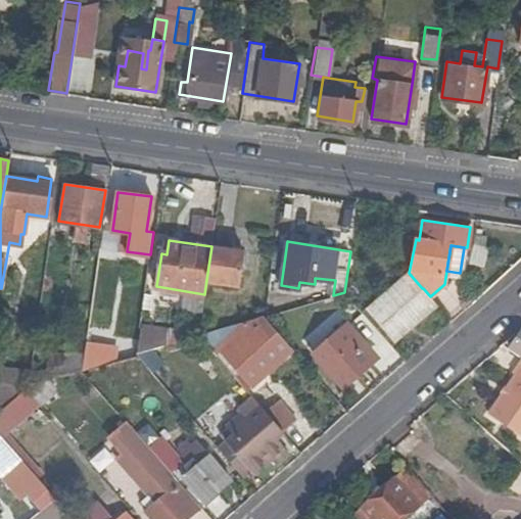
[(243,250),(211,246),(206,280),(238,285),(243,250)]
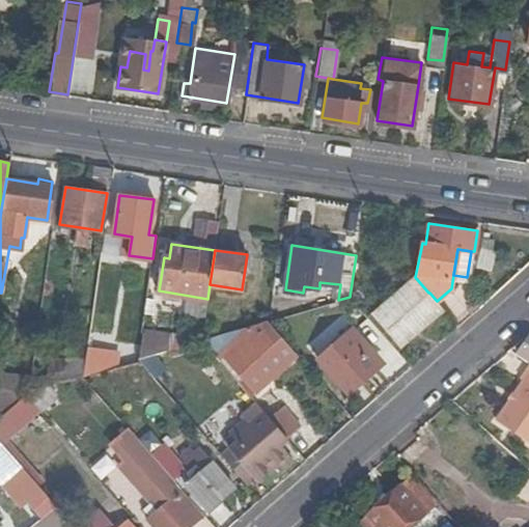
[(428,293),(415,277),(413,274),(369,311),(401,348),(444,309),(437,301),(429,293),(428,293)]
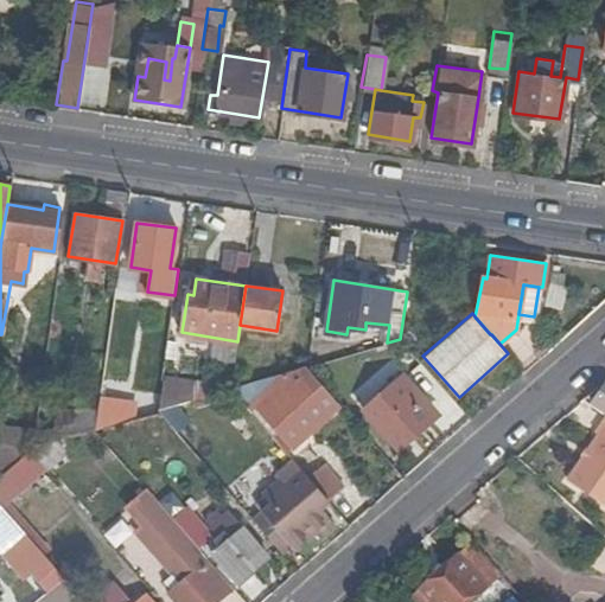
[(339,405),(305,366),(230,389),(250,410),(256,405),(278,430),(303,409),(317,424),(339,405)]
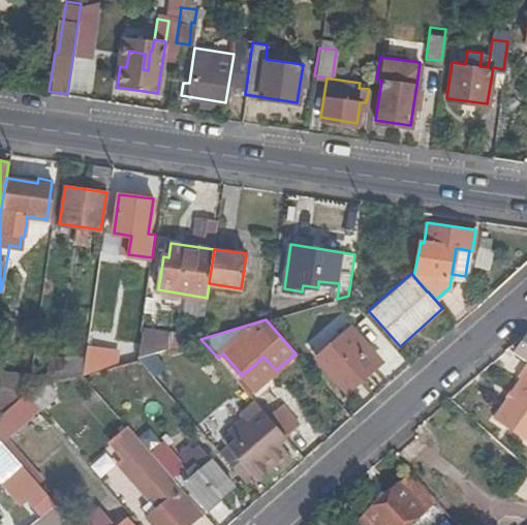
[(367,354),(371,350),(349,327),(316,357),(346,393),(377,366),(367,354)]
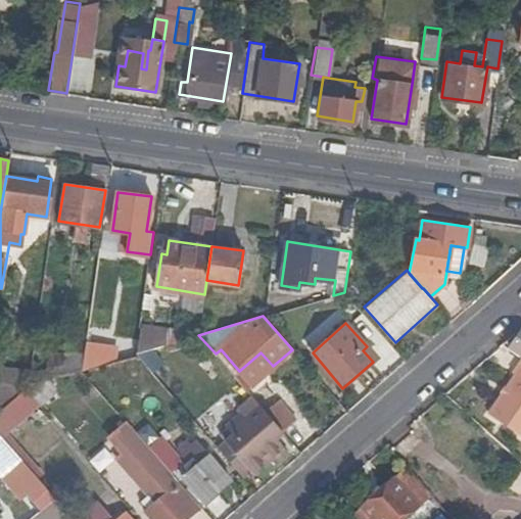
[(520,354),(520,331),(511,346),(520,354)]
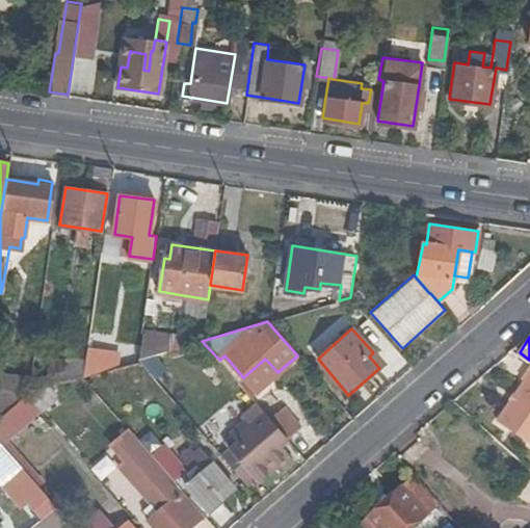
[(112,341),(93,338),(88,364),(105,366),(106,355),(110,355),(112,341)]
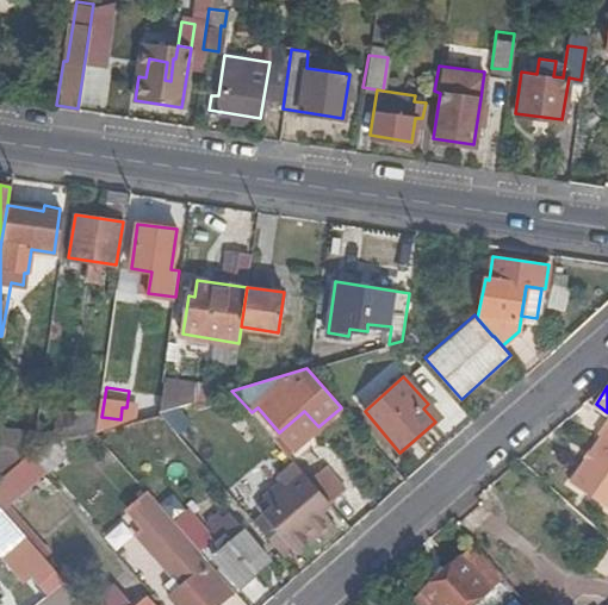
[(440,417),(428,404),(423,409),(435,422),(440,417)]
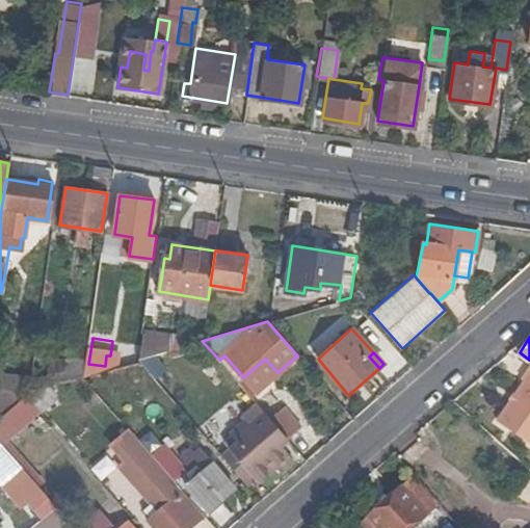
[(37,388),(83,375),(84,361),(65,359),(63,372),(42,377),(43,380),(35,381),(37,388)]
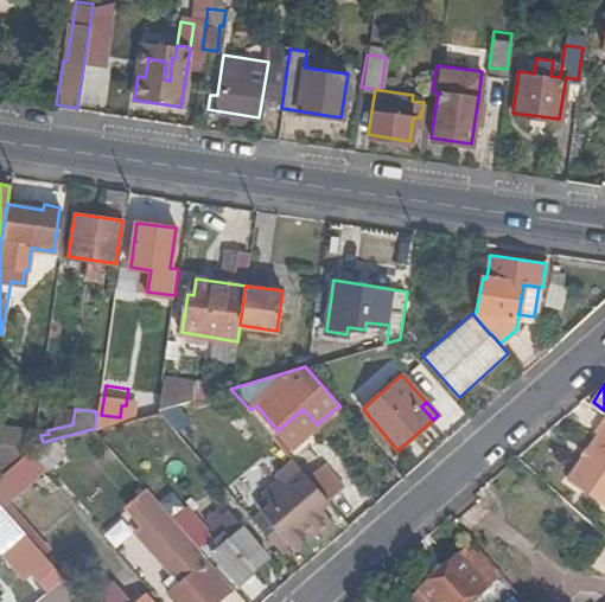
[(292,446),(317,424),(303,409),(278,430),(292,446)]
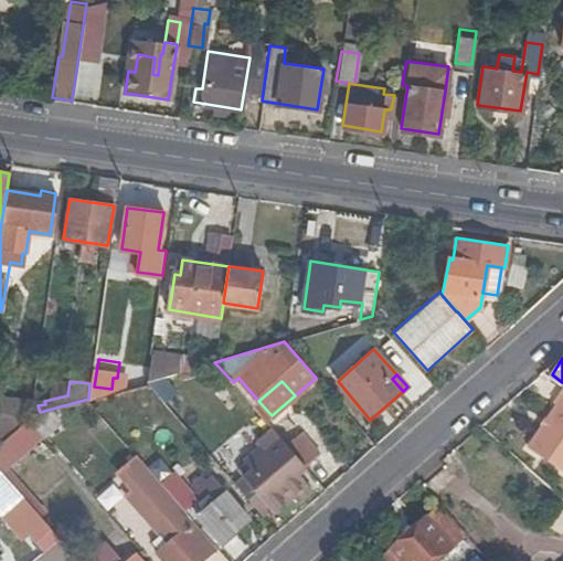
[(562,390),(555,402),(559,403),(529,446),(562,469),(562,390)]
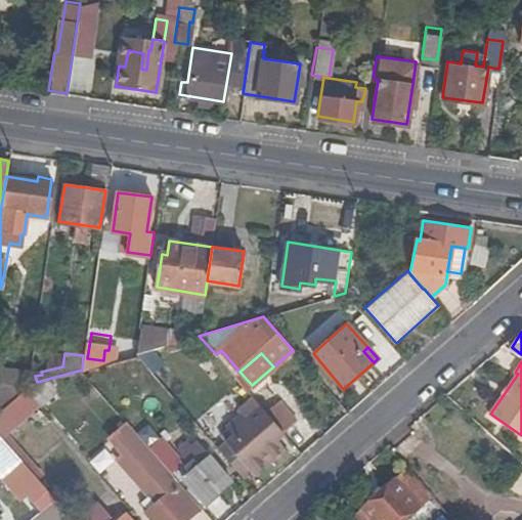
[(0,382),(27,386),(29,371),(0,366),(0,382)]
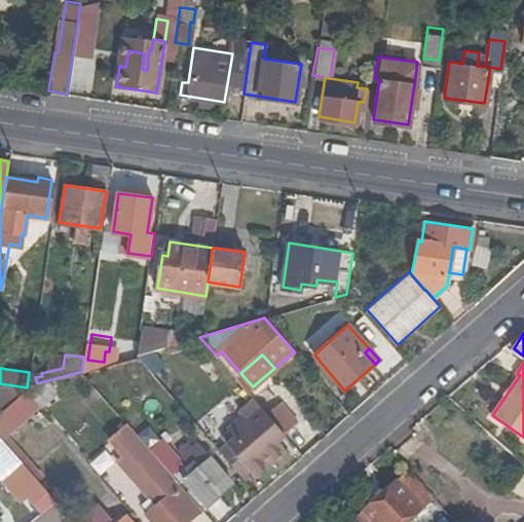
[(39,404),(26,388),(0,410),(0,439),(1,440),(39,404)]
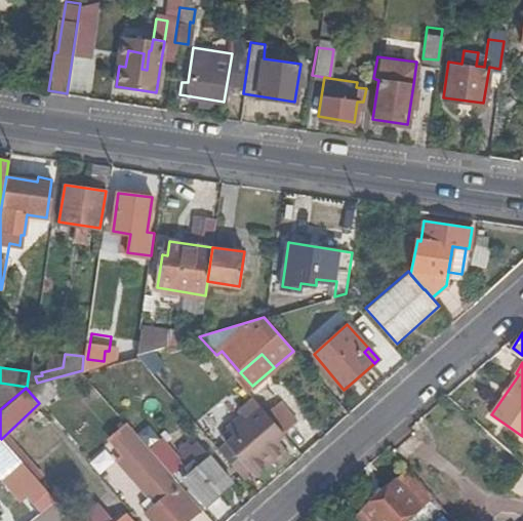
[(260,421),(231,448),(254,474),(275,455),(280,461),(288,453),(260,421)]
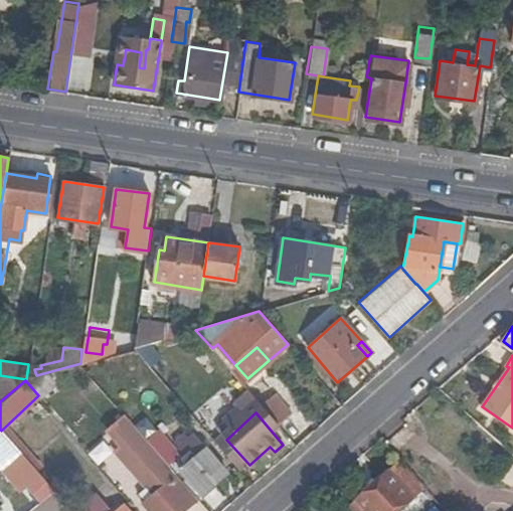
[(183,492),(188,488),(173,470),(147,440),(127,416),(114,428),(127,443),(121,449),(125,454),(129,450),(151,476),(146,480),(155,491),(142,502),(149,510),(181,510),(192,502),(183,492)]
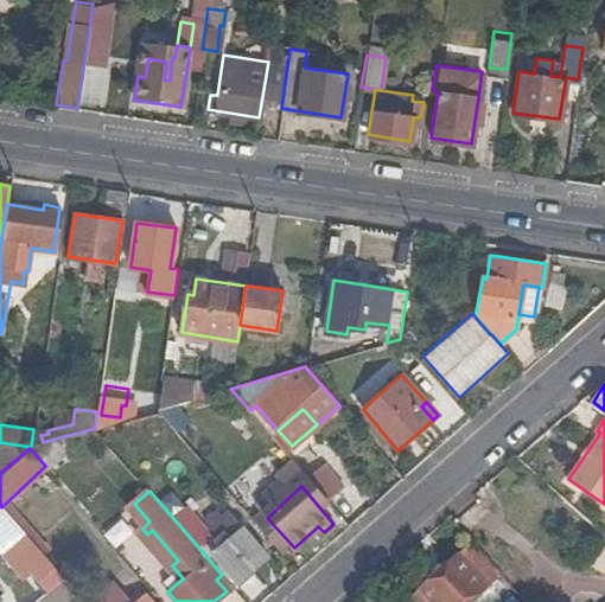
[(173,518),(204,554),(208,549),(236,582),(268,556),(229,511),(223,517),(217,510),(205,520),(214,530),(210,532),(188,505),(173,518)]
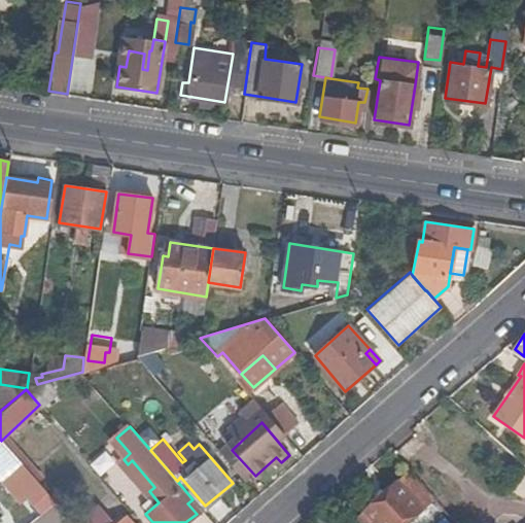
[(1,441),(0,440),(0,465),(33,503),(46,492),(1,441)]
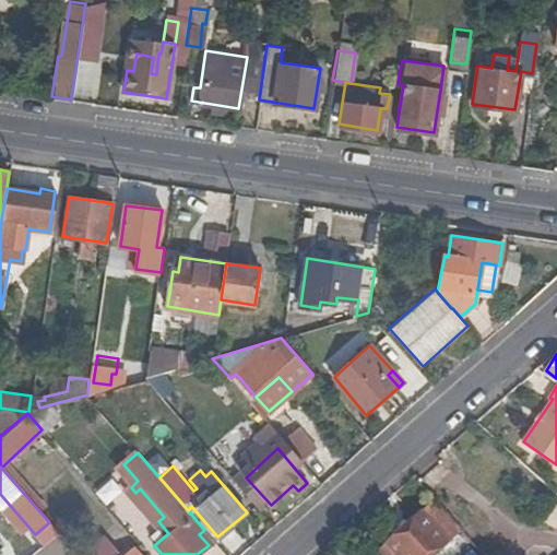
[(430,500),(386,540),(398,554),(425,554),(455,529),(430,500)]
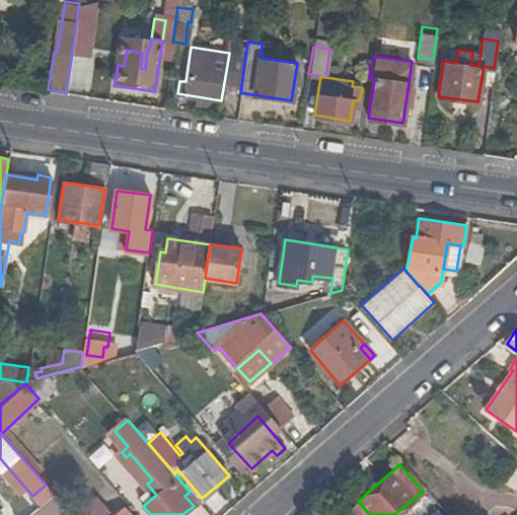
[(106,476),(124,496),(135,487),(118,466),(106,476)]
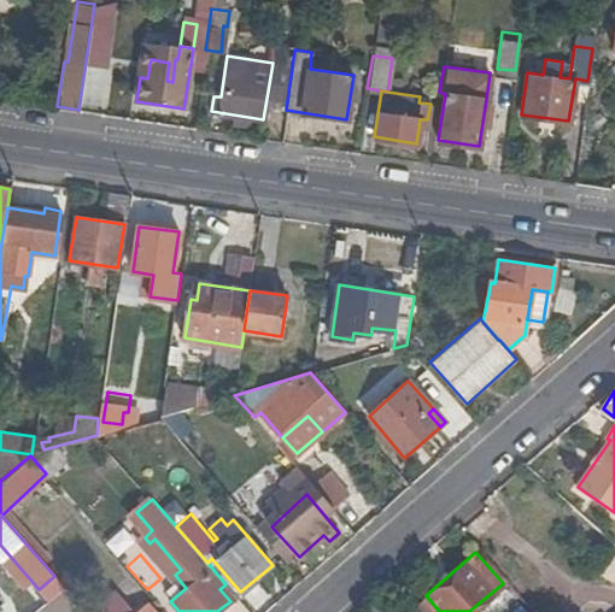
[(439,611),(426,595),(411,608),(414,611),(439,611)]
